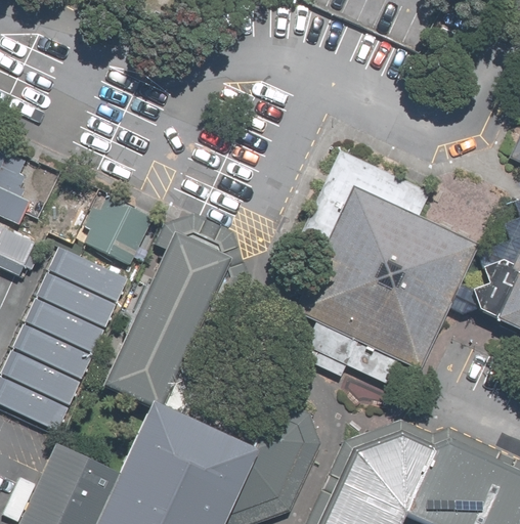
[(519,97),(491,158),(519,171),(519,97)]
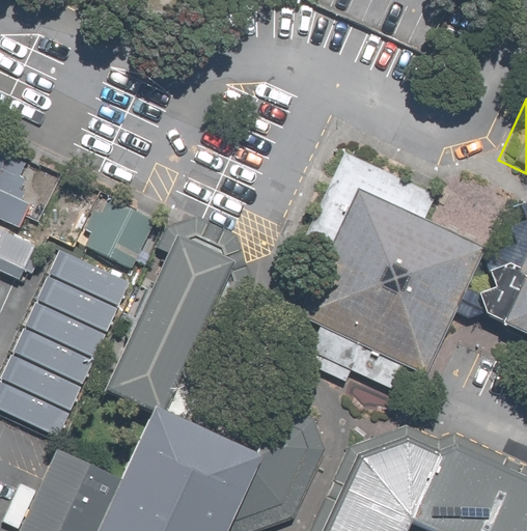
[(63,172),(43,222),(80,238),(101,188),(63,172)]
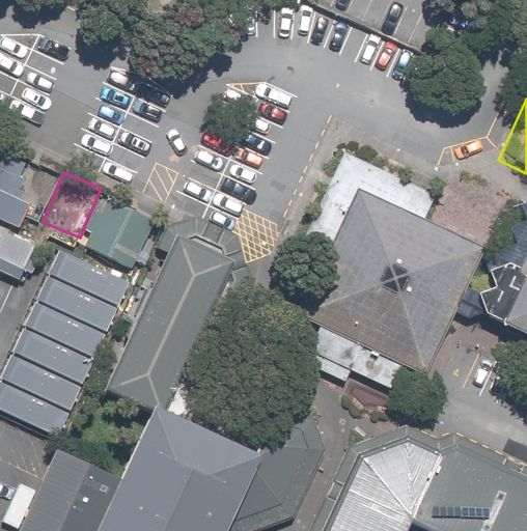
[(526,193),(466,327),(526,354),(526,193)]
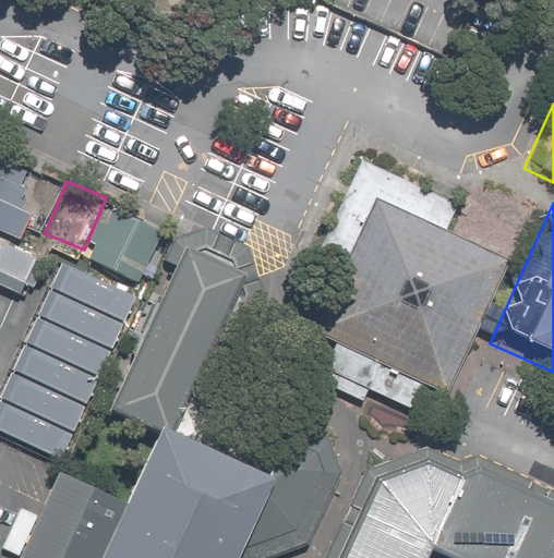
[(515,267),(378,206),(316,344),(453,405),(515,267)]
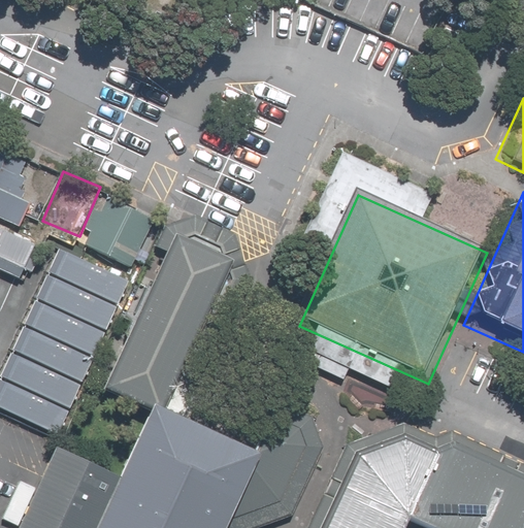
[(107,200),(84,244),(131,269),(154,224),(107,200)]
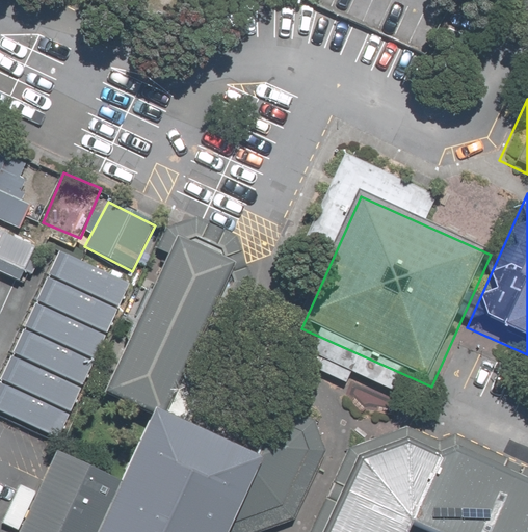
[(0,225),(0,271),(29,285),(46,248),(0,225)]
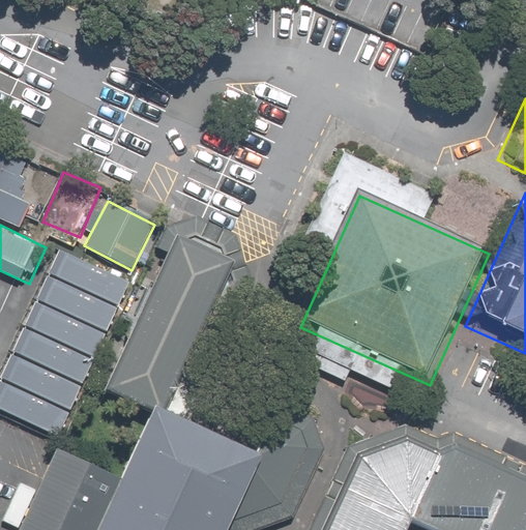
[(64,256),(0,391),(0,408),(67,440),(142,282),(67,247),(64,256)]
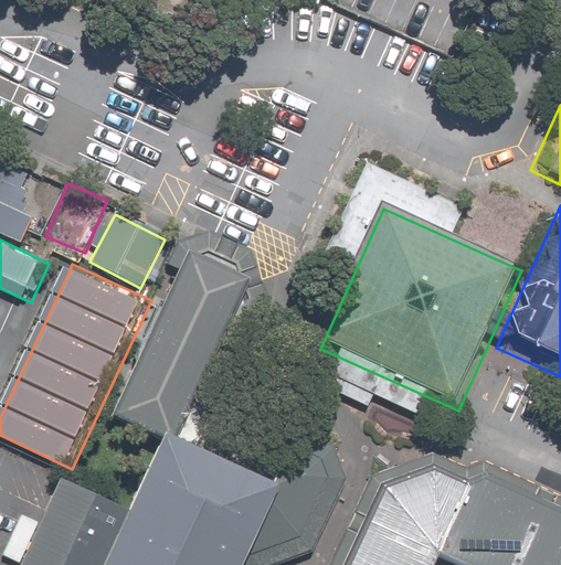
[(243,564),(279,483),(166,429),(127,509),(101,564),(243,564)]
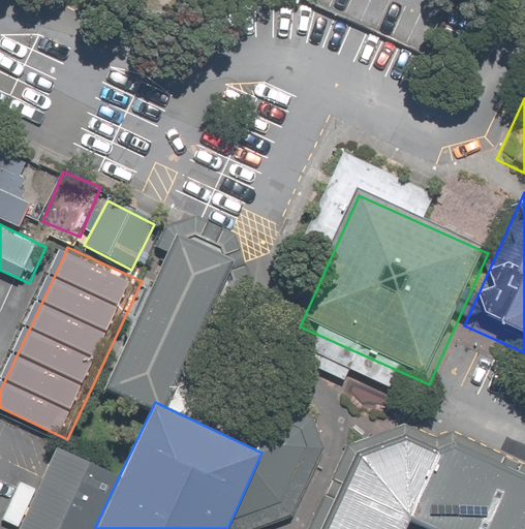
[(524,519),(348,437),(304,528),(367,528),(372,520),(391,528),(524,528),(524,519)]
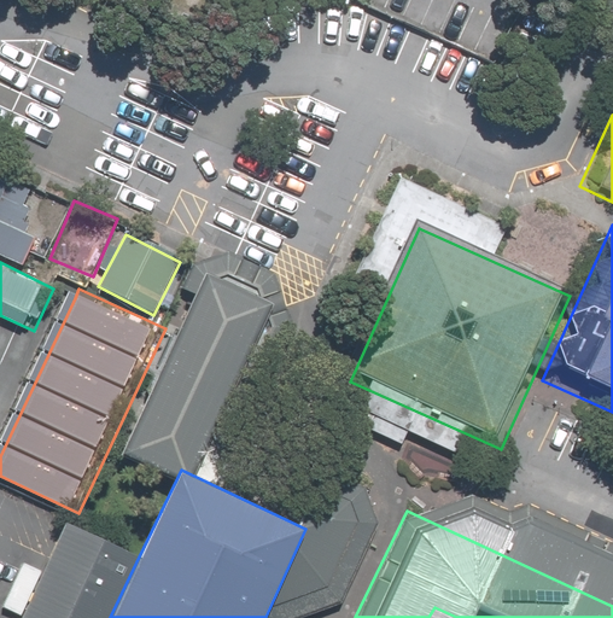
[(110,617),(139,557),(68,523),(23,617),(110,617)]
